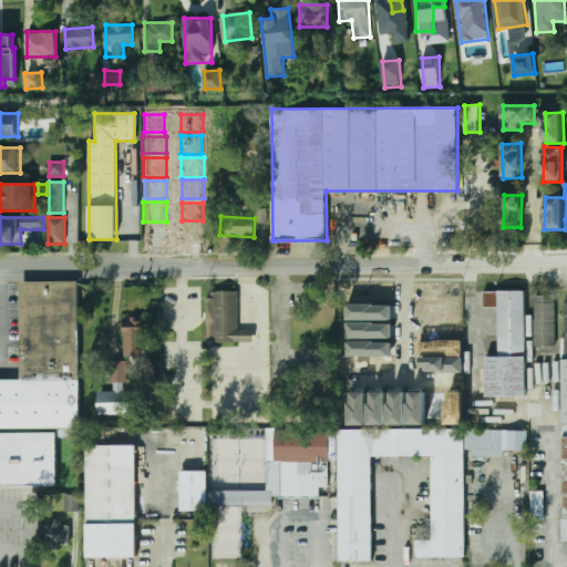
[(143,244),(143,225),(165,225),(165,244),(143,244)]
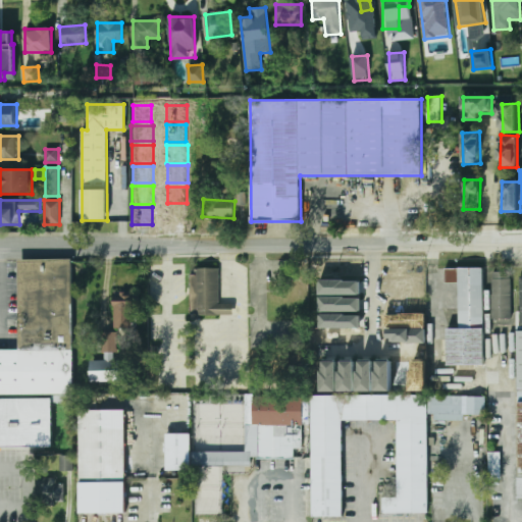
[(167,225),(167,207),(188,207),(188,225),(167,225)]
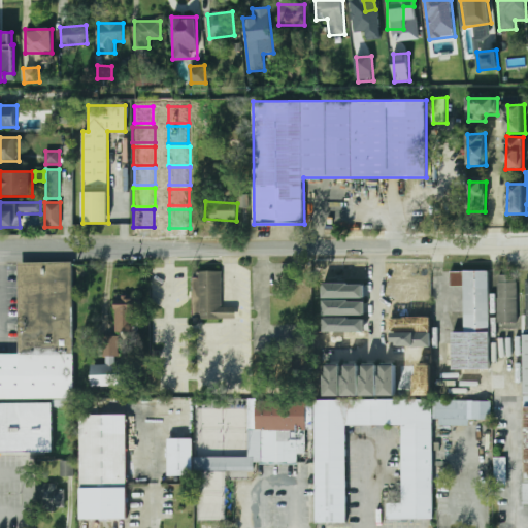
[(73,262),(18,262),(18,354),(0,354),(0,398),(73,398),(73,262)]
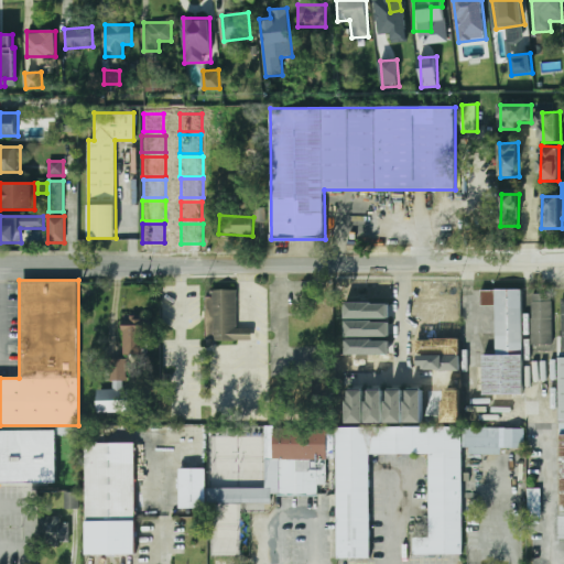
[(206,342),(251,340),(251,328),(236,328),(235,290),(205,291),(206,342)]
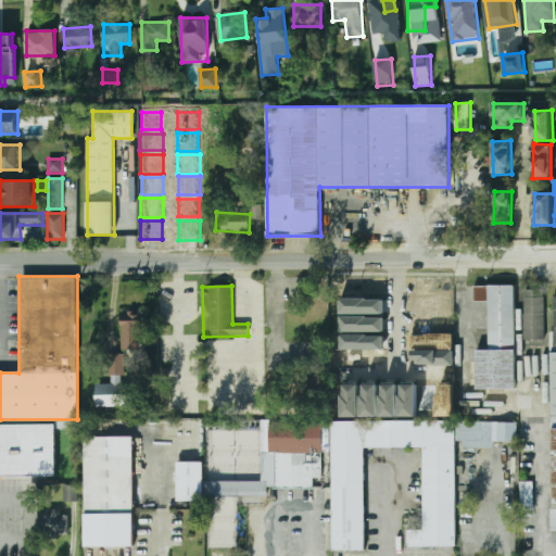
[(514,286),(474,286),(474,302),(488,302),(488,350),(475,350),(475,389),(515,389),(514,286)]
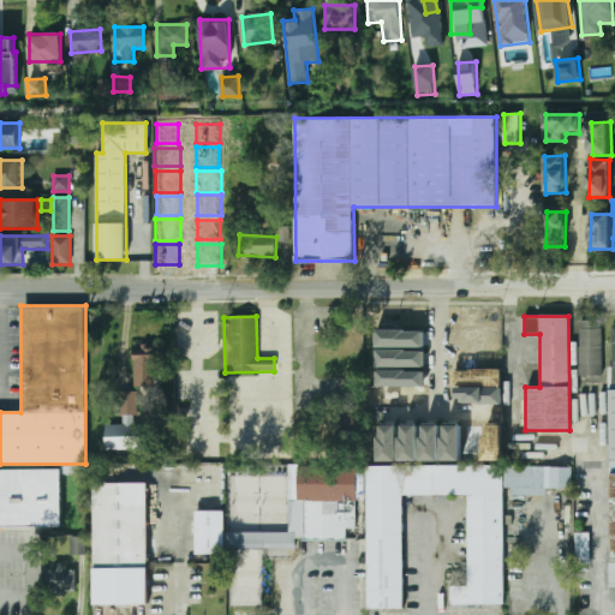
[(603,320),(579,321),(580,376),(603,375),(603,320)]
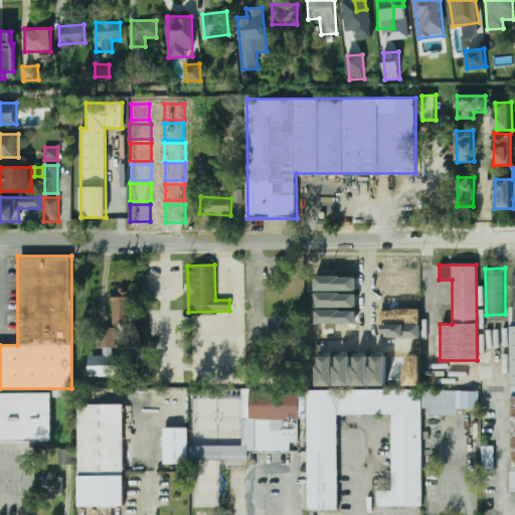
[(113,324),(134,324),(134,288),(112,288),(113,324)]
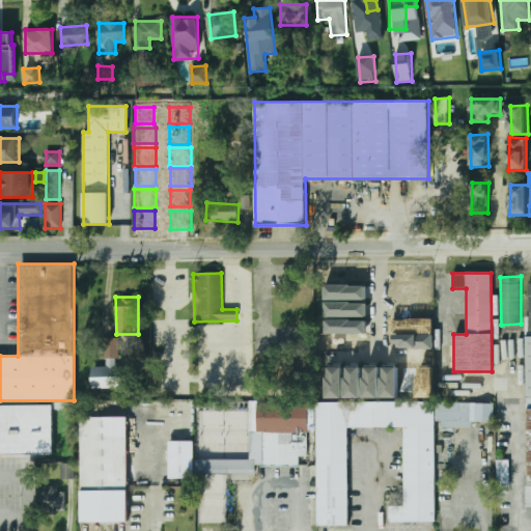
[(394,334),(434,334),(434,347),(430,351),(412,351),(412,347),(401,347),(396,347),(396,343),(394,344),(394,334)]
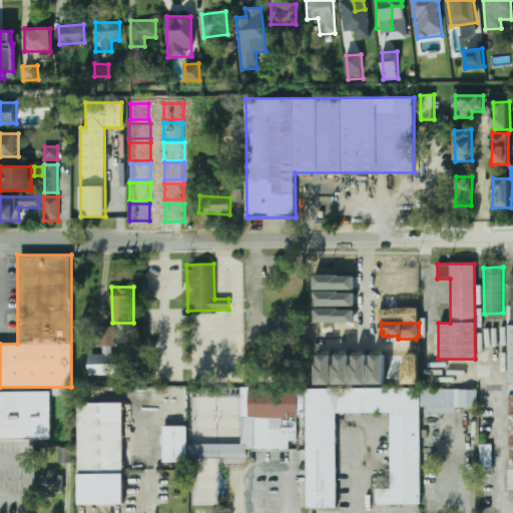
[(89,375),(118,375),(118,354),(112,354),(111,346),(102,347),(102,354),(88,355),(89,375)]
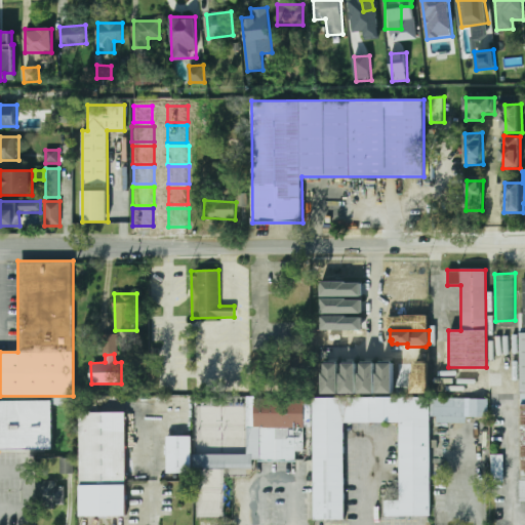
[(361,394),(376,394),(376,362),(360,363),(361,394)]
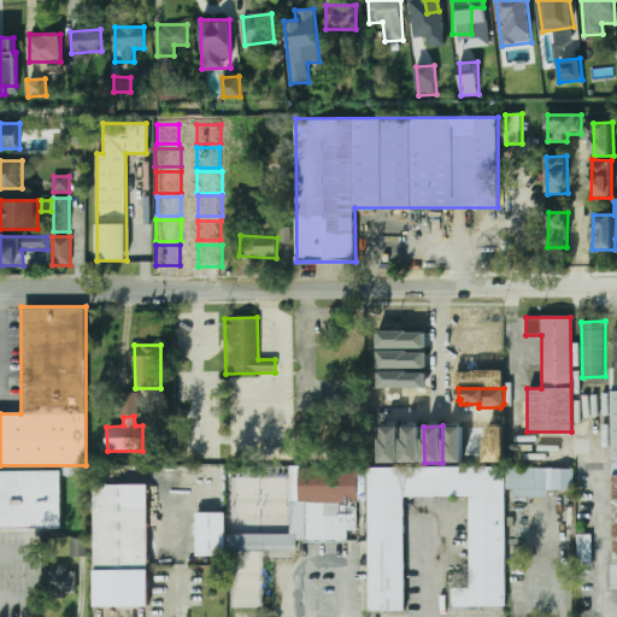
[(382,464),(400,463),(399,427),(381,427),(382,464)]
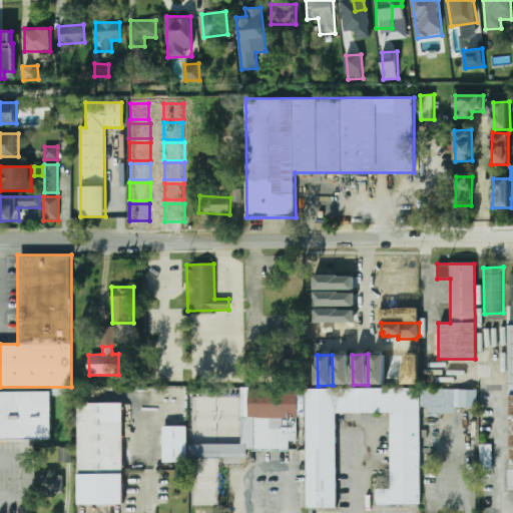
[(350,355),(336,355),(335,385),(350,386),(350,355)]
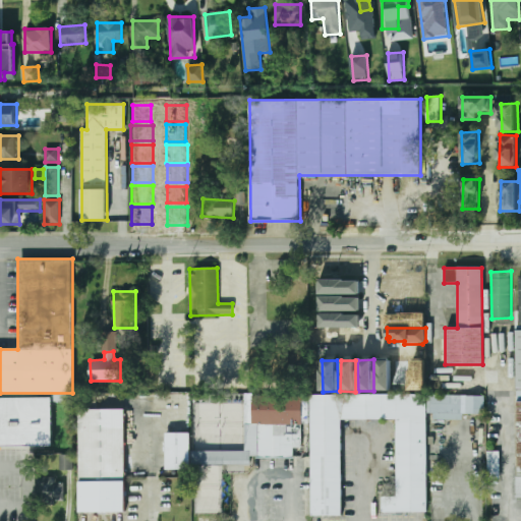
[(391,360),(391,390),(374,390),(374,370),(378,370),(378,360),(391,360)]
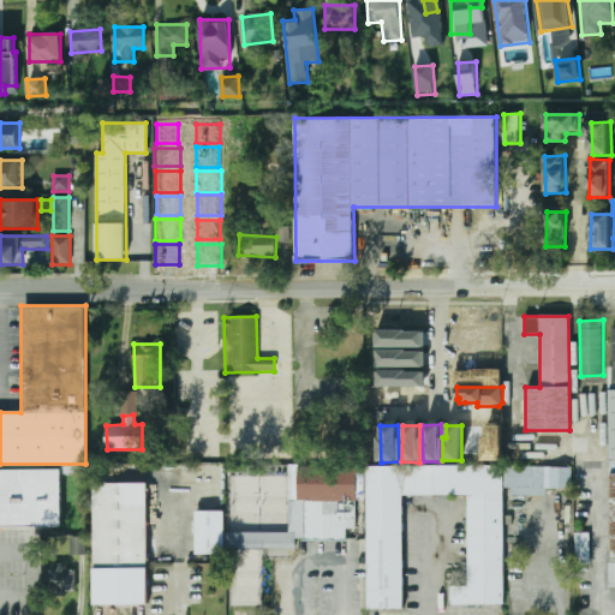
[(467,425),(482,425),(482,460),(464,460),(464,437),(467,437),(467,425)]
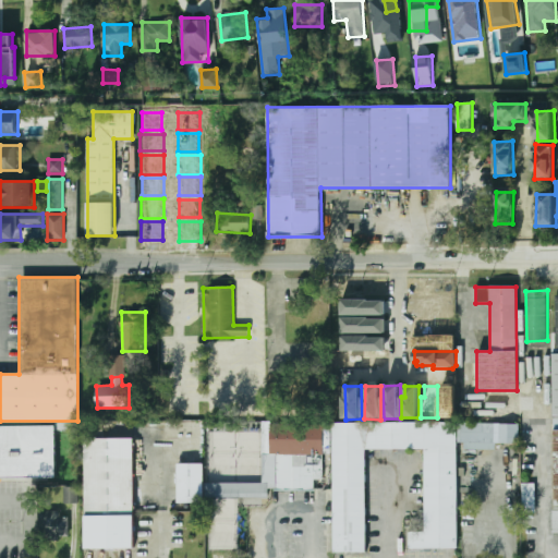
[(441,397),(441,386),(456,386),(455,417),(439,417),(438,397),(441,397)]
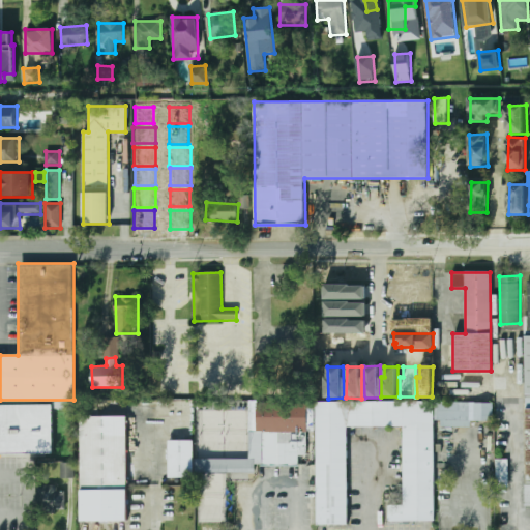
[(434,401),(317,401),(317,525),(348,525),(348,427),(403,427),(403,505),(387,505),(387,522),(434,522),(434,401)]
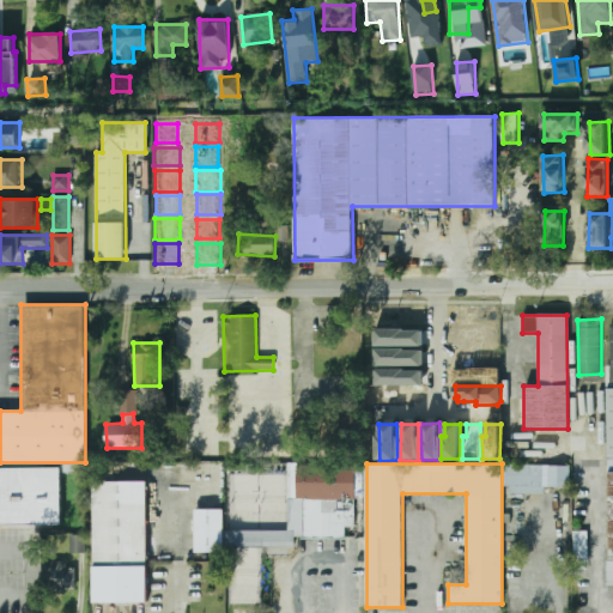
[(344,498),(356,498),(356,466),(298,466),(298,539),(344,539),(344,498)]
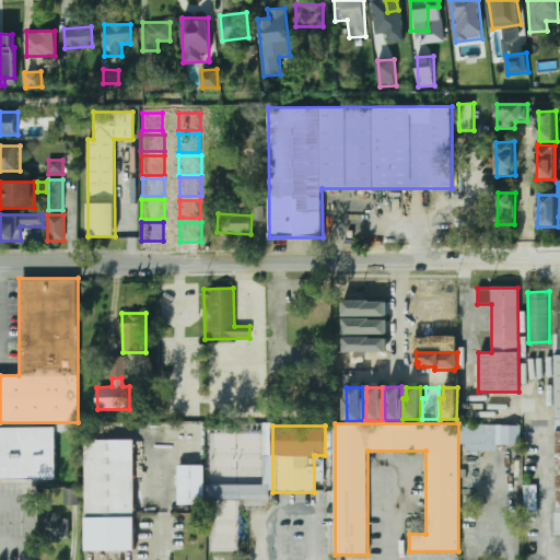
[(0,428),(0,479),(57,478),(55,427),(0,428)]
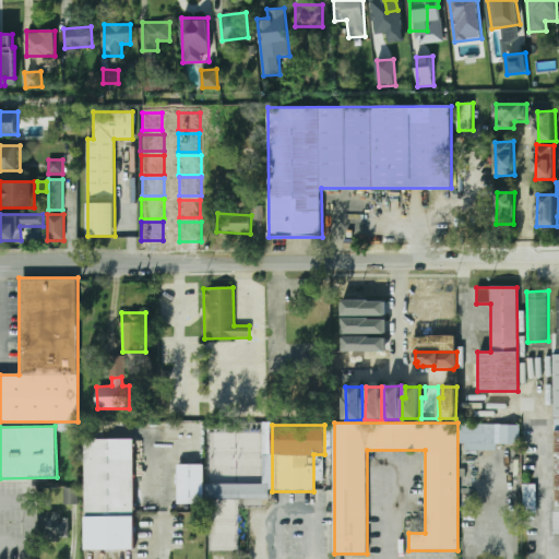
[(495,447),(495,426),(465,426),(466,447),(495,447)]
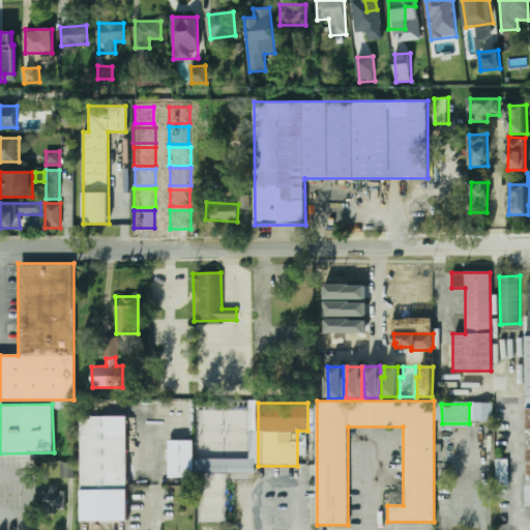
[(127,416),(81,416),(81,521),(127,521),(127,416)]
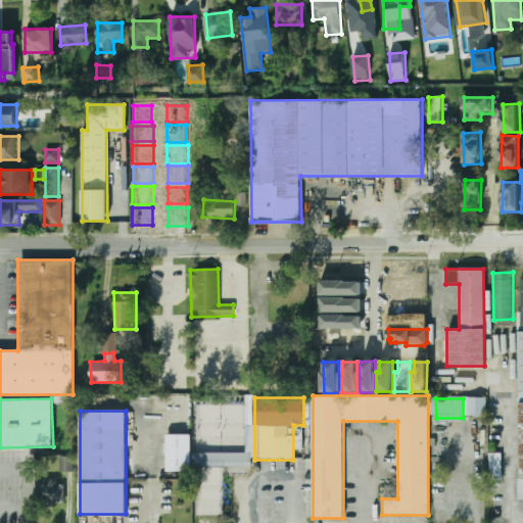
[(167,434),(167,472),(191,472),(191,434),(167,434)]
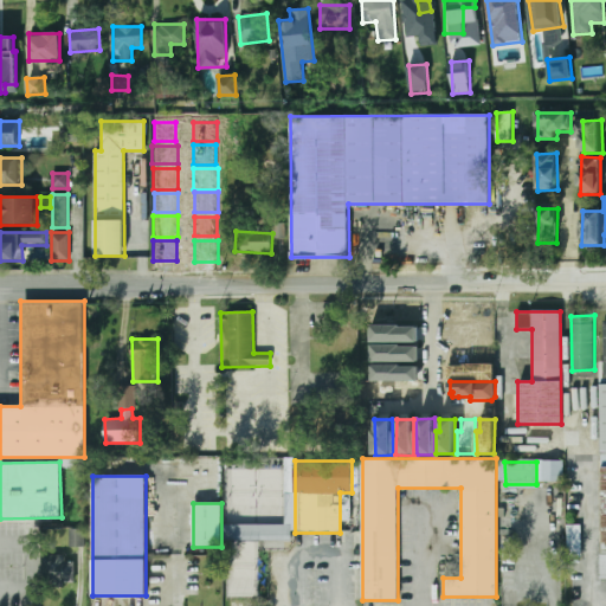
[(581,524),(568,524),(568,558),(581,558),(581,524)]
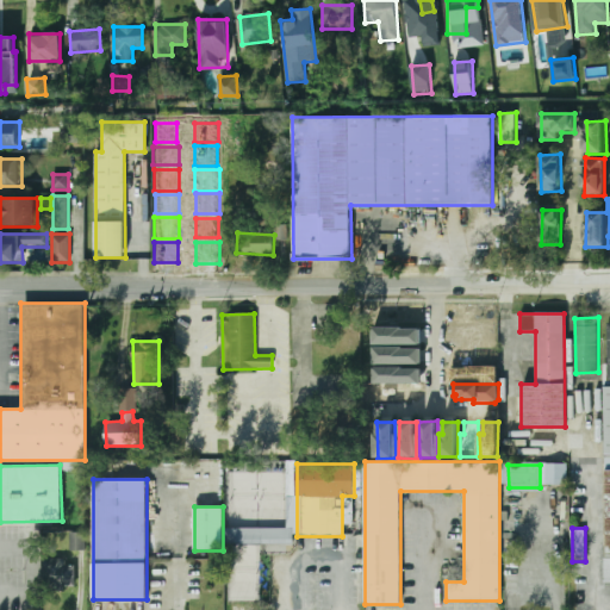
[(86,533),(70,533),(70,549),(86,549),(86,533)]
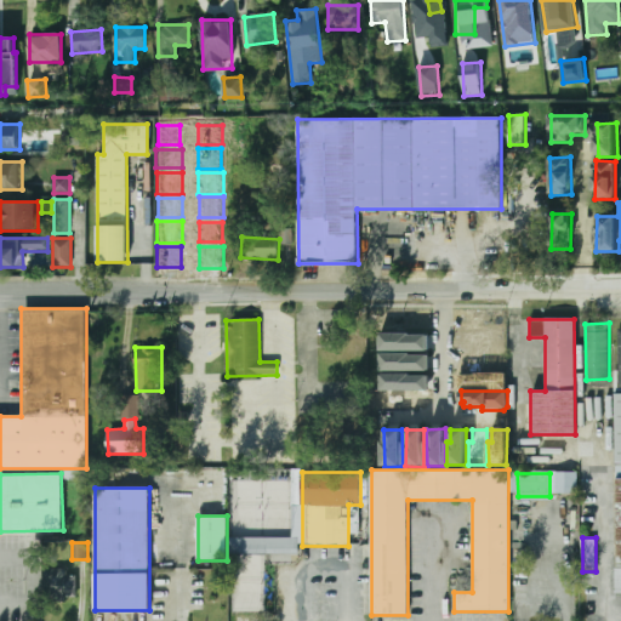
[(74,571),(45,571),(45,599),(74,599),(74,571)]
